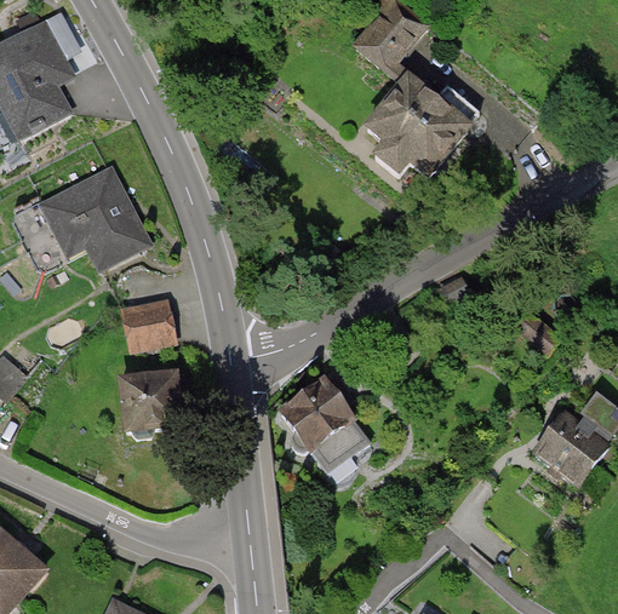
[(388,0),(350,45),(389,76),(431,26),(400,0),(388,0)]
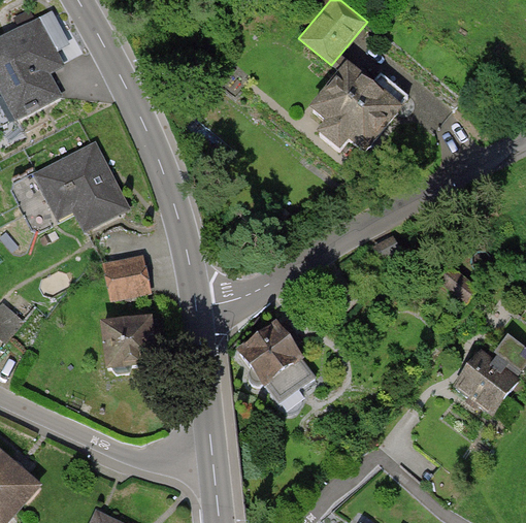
[(0,94),(14,121),(62,95),(50,71),(65,63),(38,15),(0,36),(0,94)]
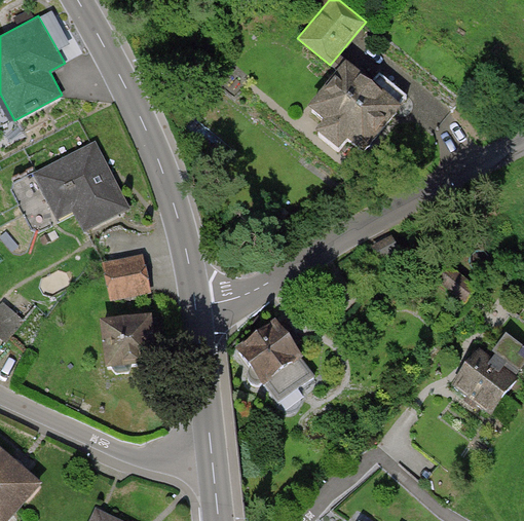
[(365,154),(402,108),(400,106),(408,95),(378,72),(369,84),(344,65),(308,109),(325,121),(315,133),(338,150),(346,139),(365,154)]
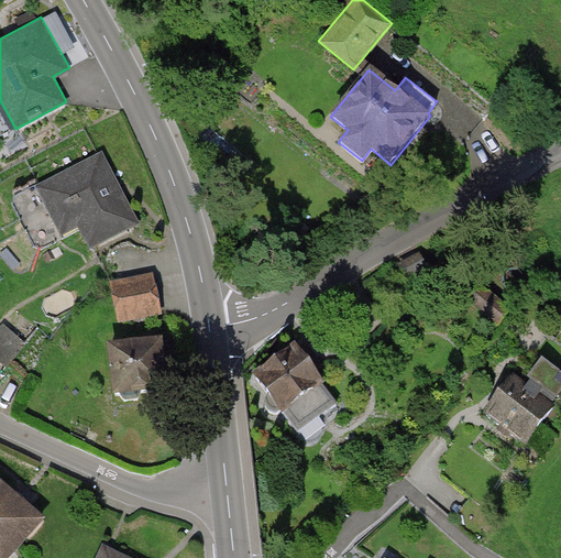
[(90,249),(140,222),(101,149),(34,184),(61,237),(79,227),(90,249)]
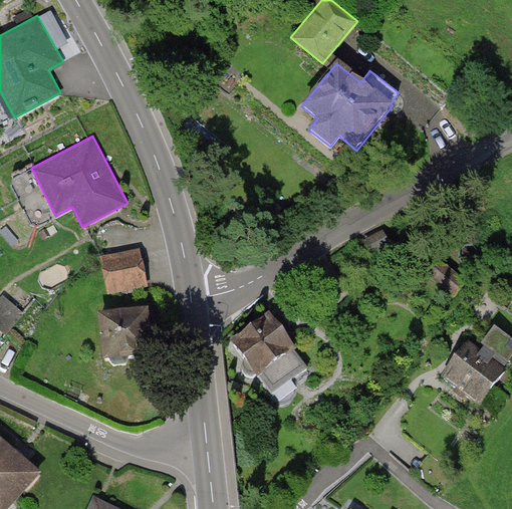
[(361,240),(368,254),(390,243),(381,229),(361,240)]
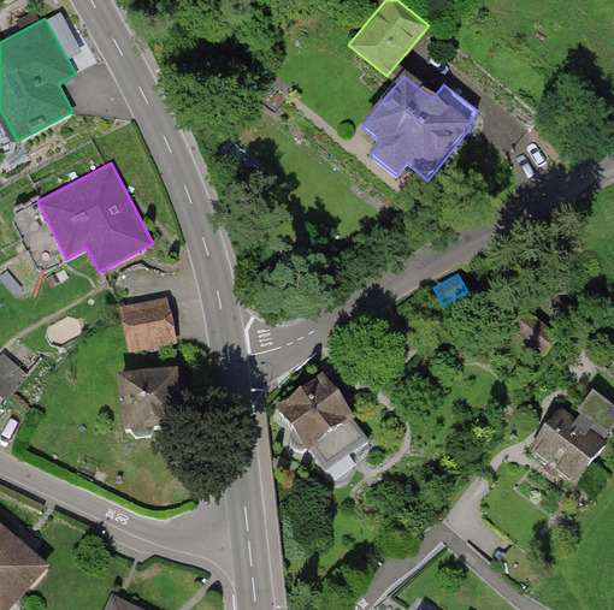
[(118,306),(128,350),(176,341),(167,296),(118,306)]
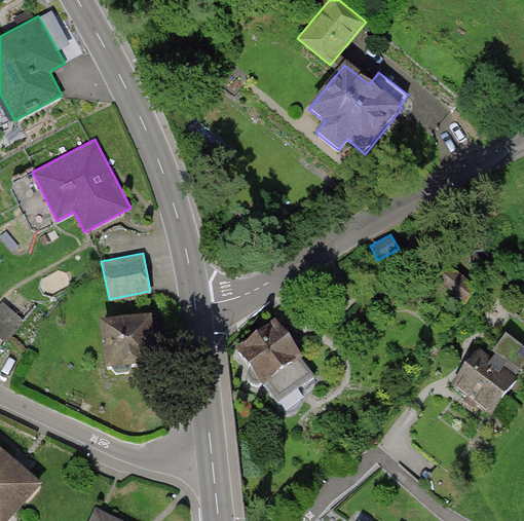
[(434,277),(463,302),(477,286),(447,261),(434,277)]
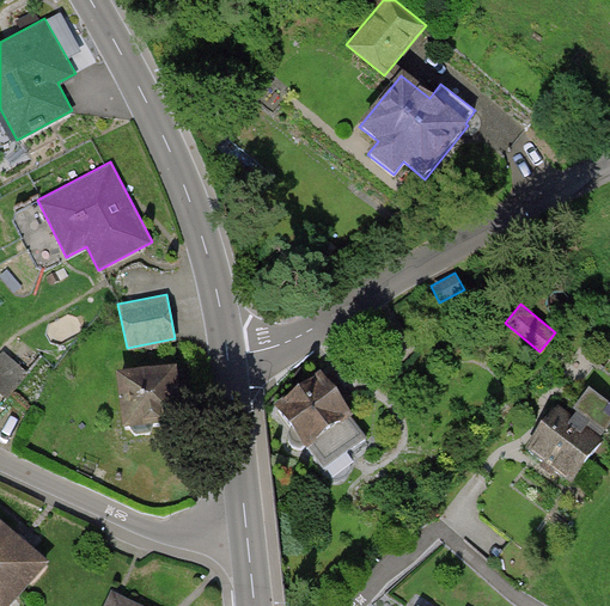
[(28,369),(1,349),(0,350),(0,391),(6,396),(28,369)]
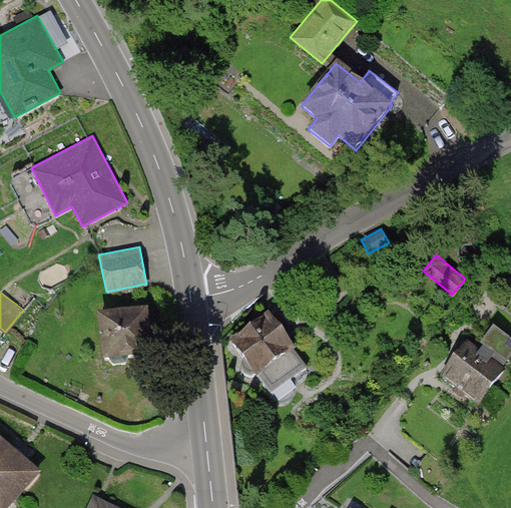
[(96,312),(101,360),(152,354),(147,307),(96,312)]
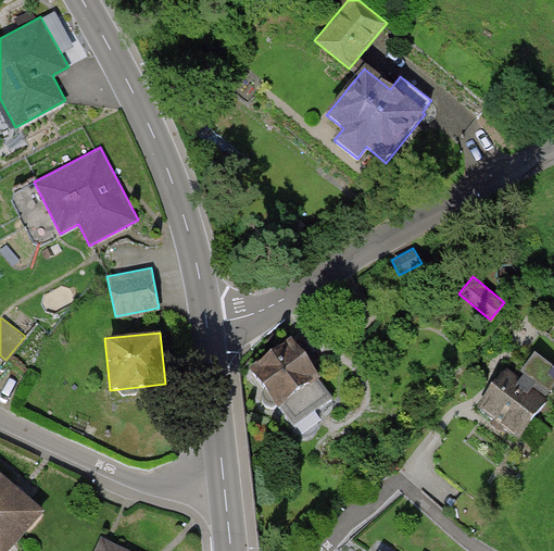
[(291,337),(248,368),(263,388),(261,396),(263,401),(269,405),(275,405),(277,409),(279,407),(293,425),(331,398),(318,379),(322,378),(291,337)]
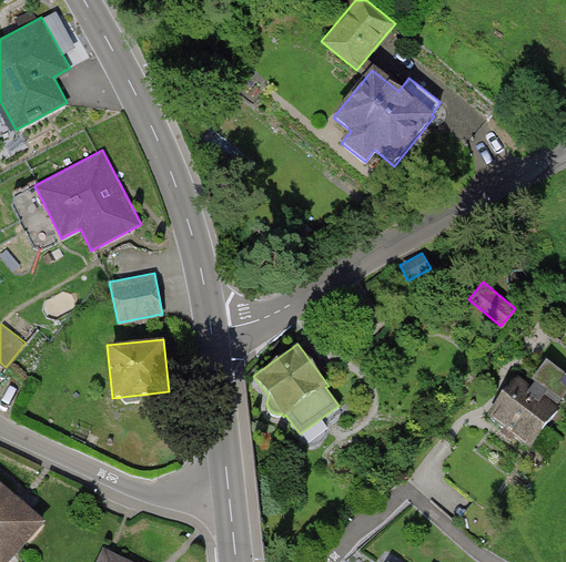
[(488,415),(531,446),(559,408),(555,405),(558,400),(561,402),(565,394),(565,375),(546,360),(532,379),(535,382),(531,389),(516,378),(488,415)]
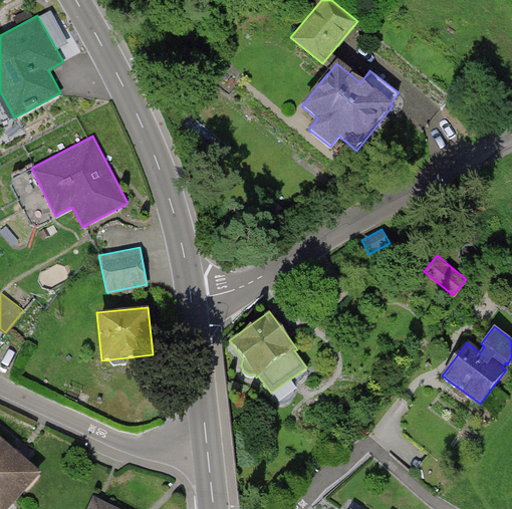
[(0,508),(9,508),(40,473),(0,439),(0,508)]
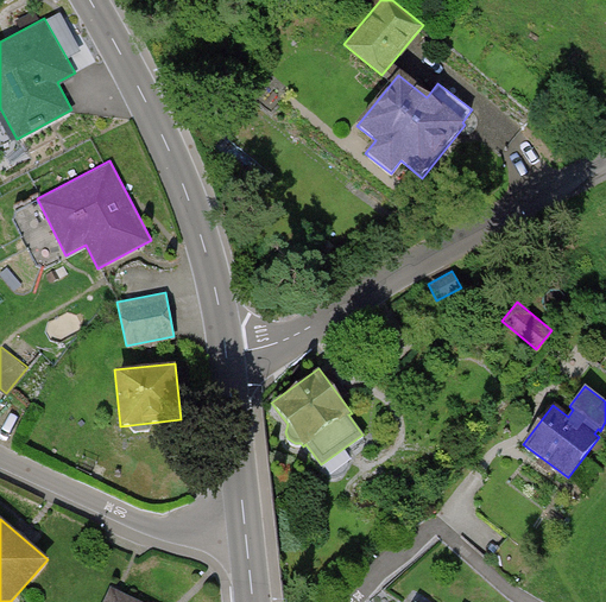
[(138,601),(112,589),(106,601),(138,601)]
